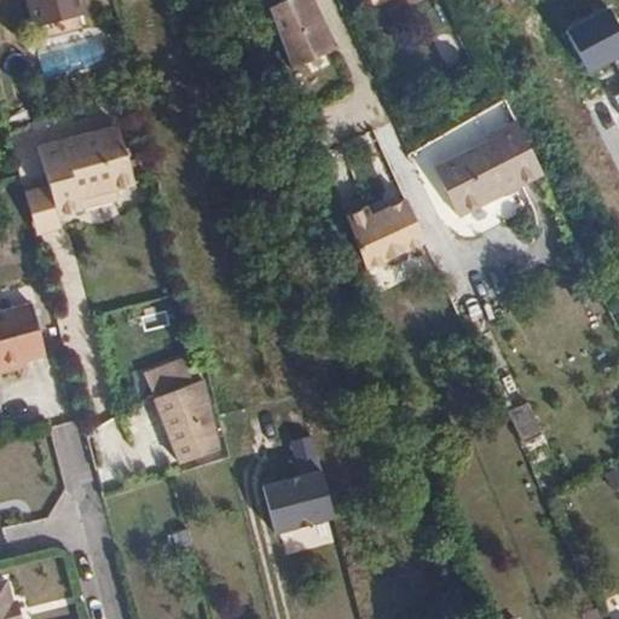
[(25,0),(32,25),(82,13),(79,0),(25,0)]
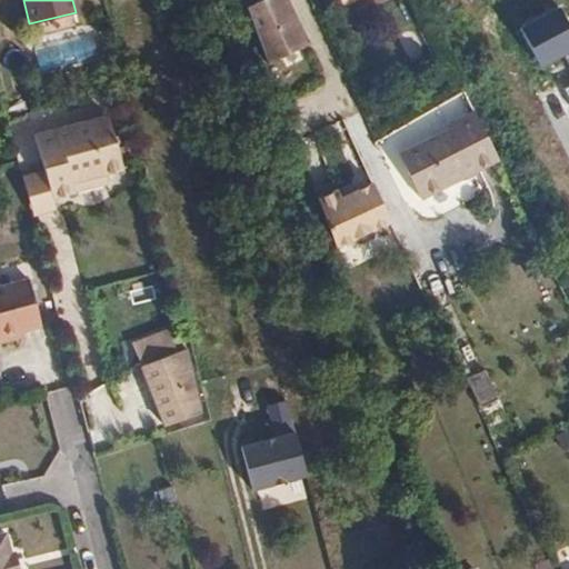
[(266,62),(306,45),(285,0),(263,0),(242,10),(266,62)]
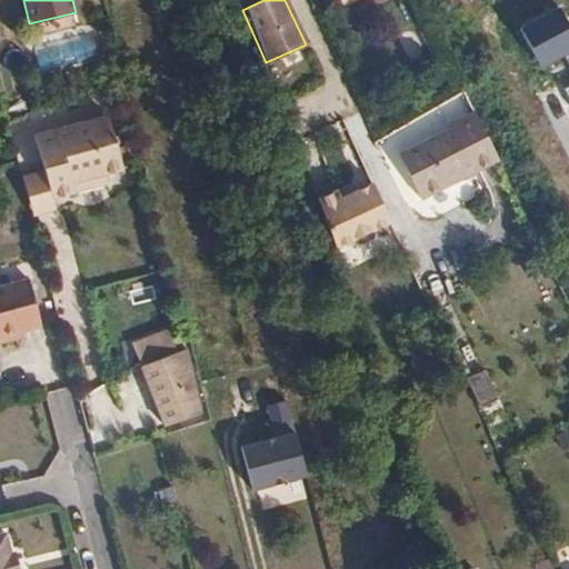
[(387,157),(432,127),(421,110),(373,142),(411,201),(415,199),(387,157)]
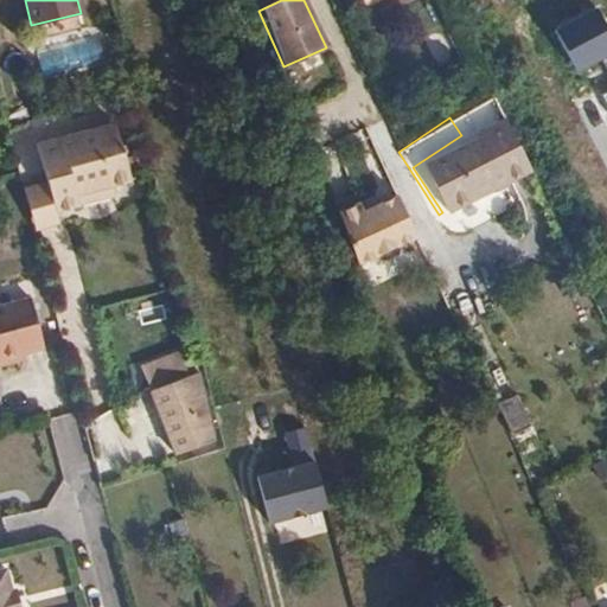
[(531,170),(506,119),(481,133),(485,139),(461,151),(460,148),(427,166),(449,213),(531,170)]
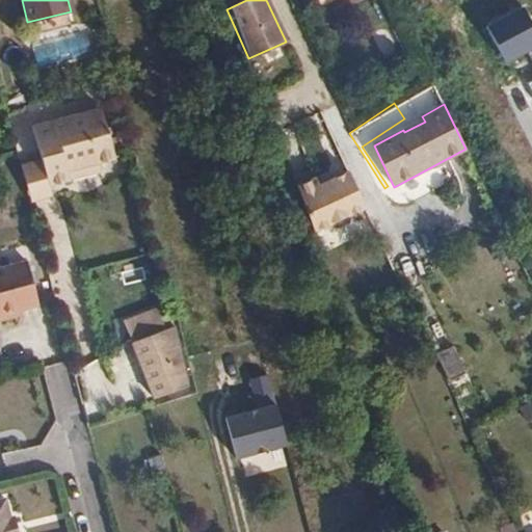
[(102,105),(31,123),(47,183),(69,178),(65,168),(115,157),(102,105)]
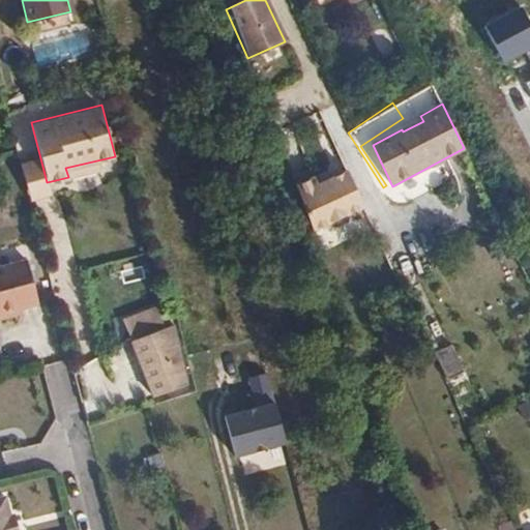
[(315,177),(296,184),(313,229),(363,206),(347,169),(317,182),(315,177)]
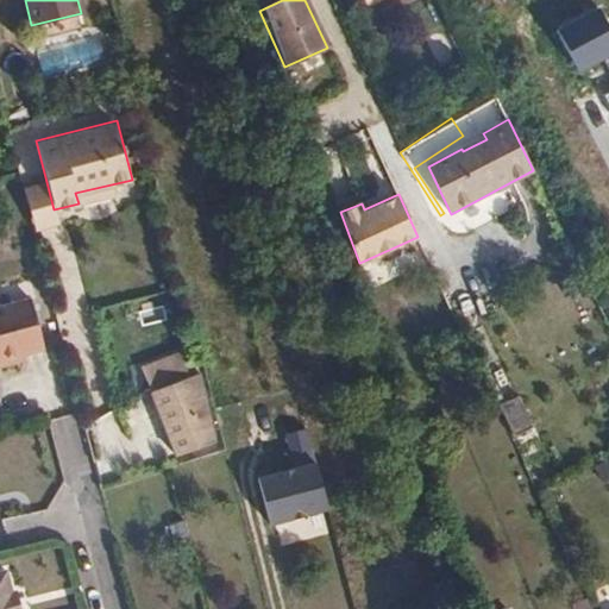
[(27,297),(0,305),(0,363),(20,358),(19,353),(42,346),(27,297)]
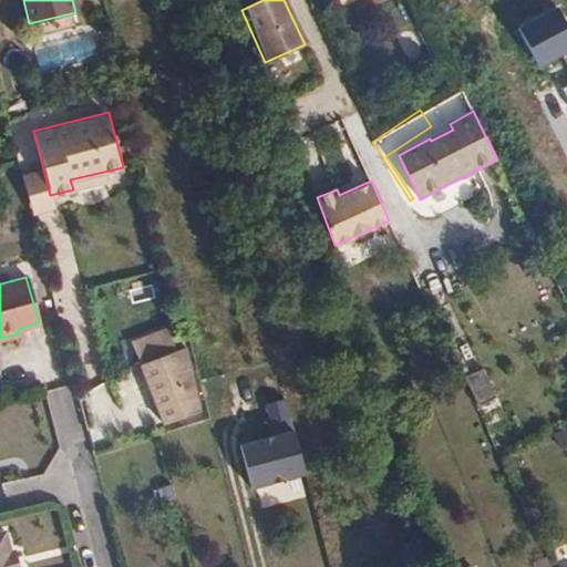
[(192,347),(153,358),(168,420),(208,410),(192,347)]
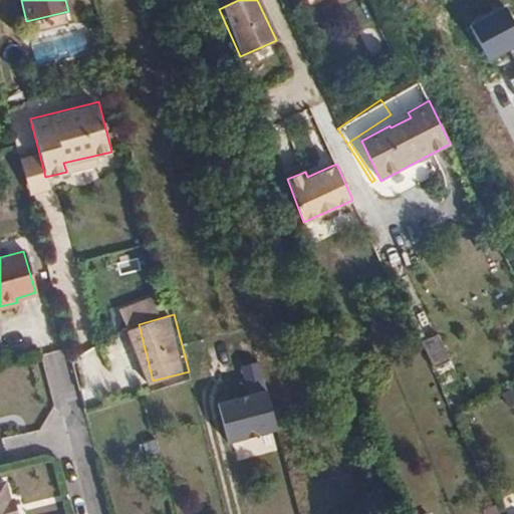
[(429,368),(449,359),(436,331),(417,339),(429,368)]
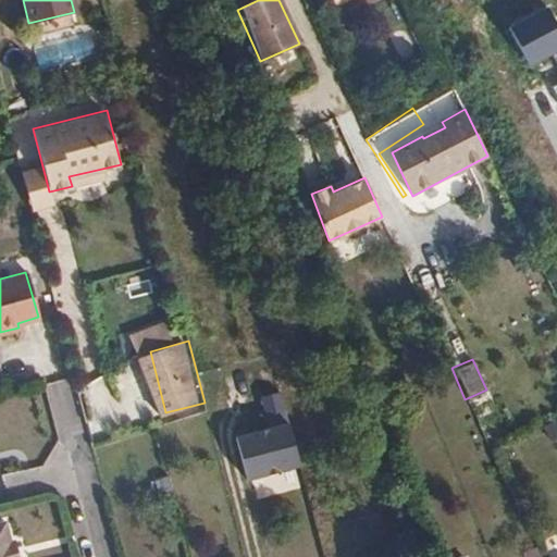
[(214,409),(234,482),(298,466),(279,393),(214,409)]
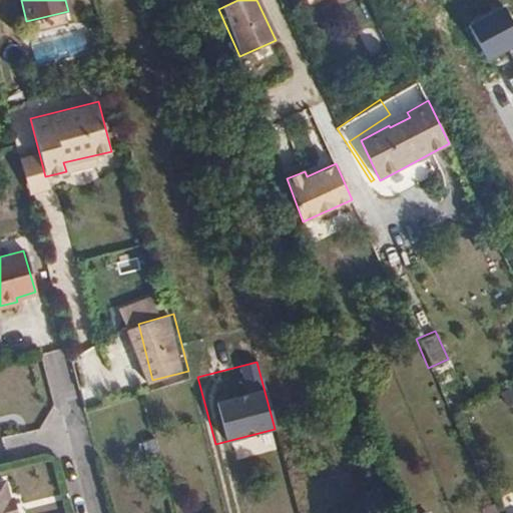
[(10,512),(3,482),(0,482),(0,512),(10,512)]
